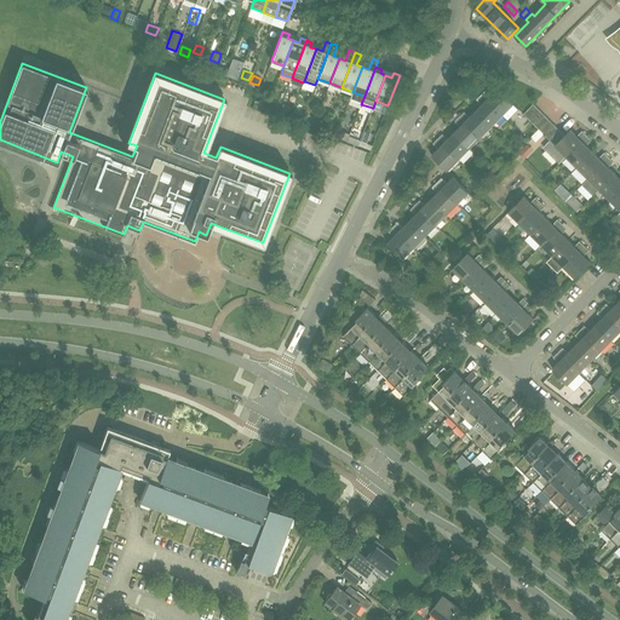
[(498,89),(492,95),(487,90),(482,95),(503,115),(514,104),(498,89)]
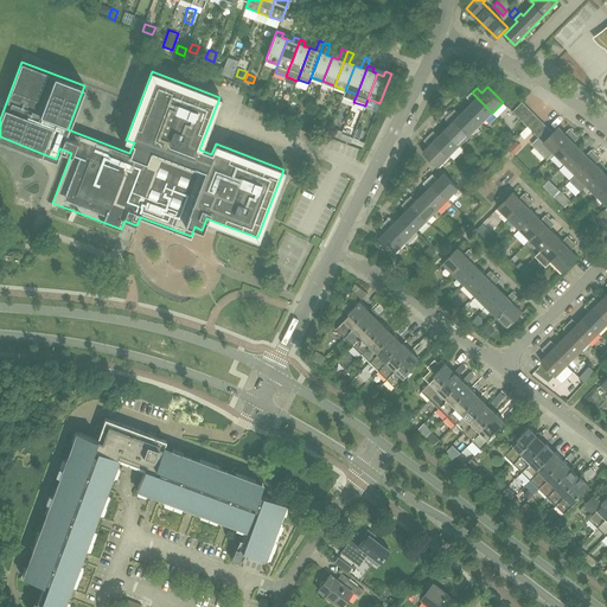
[(472,102),(466,109),(481,123),(492,113),(472,93),(467,97),(472,102)]
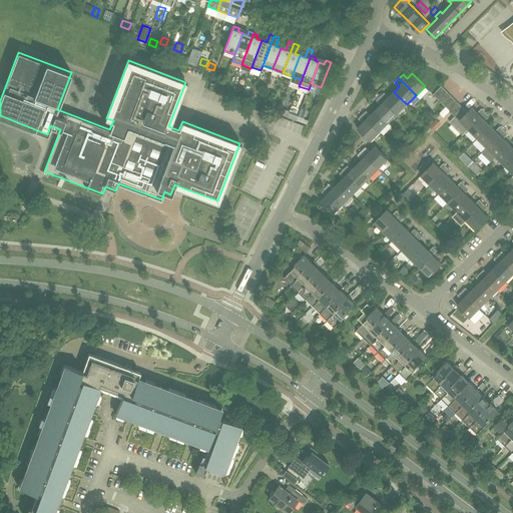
[(442,86),(433,94),(438,98),(446,90),(442,86)]
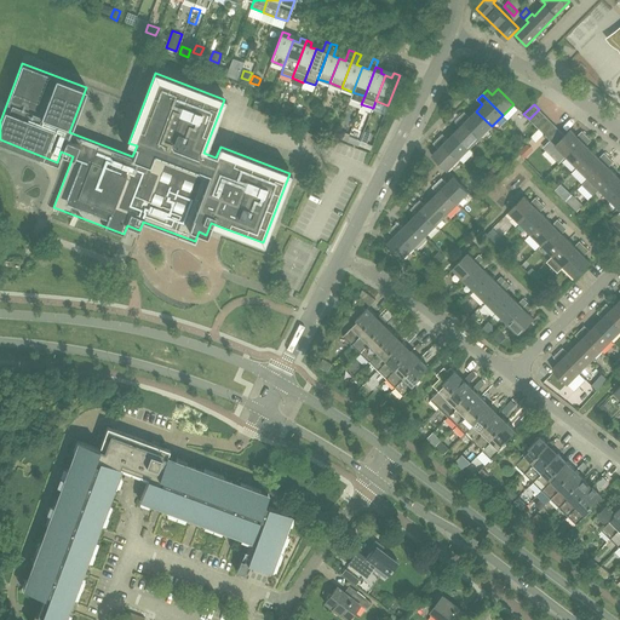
[(529,119),(534,124),(544,114),(539,109),(529,119)]
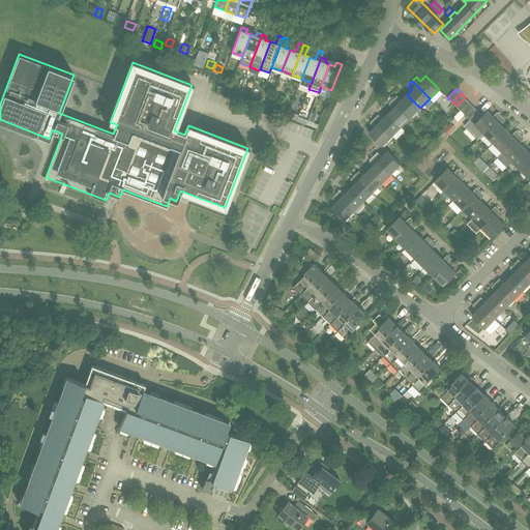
[(407,95),(402,100),(398,95),(393,99),(411,117),(420,108),(407,95)]
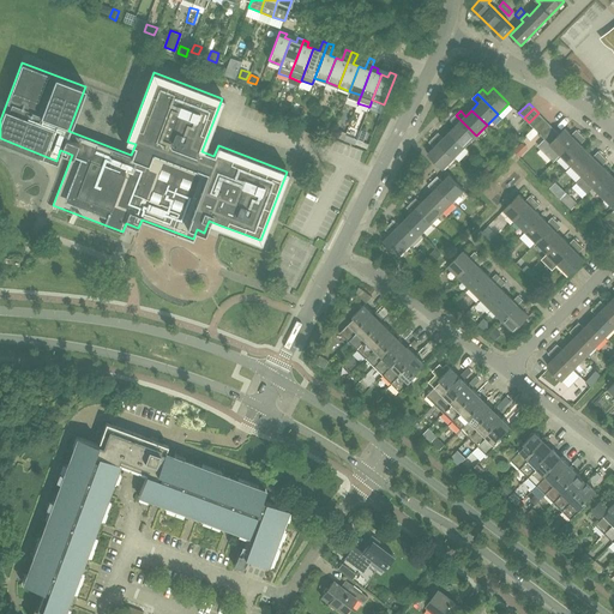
[(545,118),(539,113),(529,122),(534,128),(545,118)]
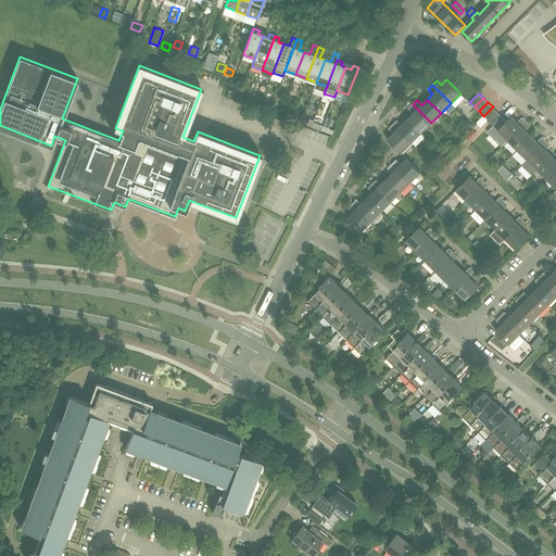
[(413,114),(407,119),(421,133),(431,123),(413,104),(408,109),(413,114)]
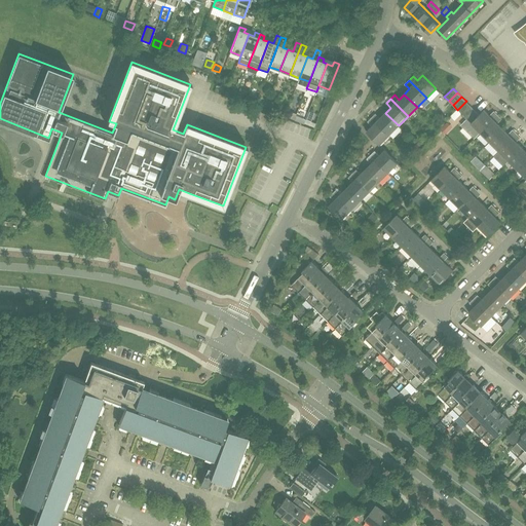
[(268,101),(266,108),(273,111),(276,104),(268,101)]
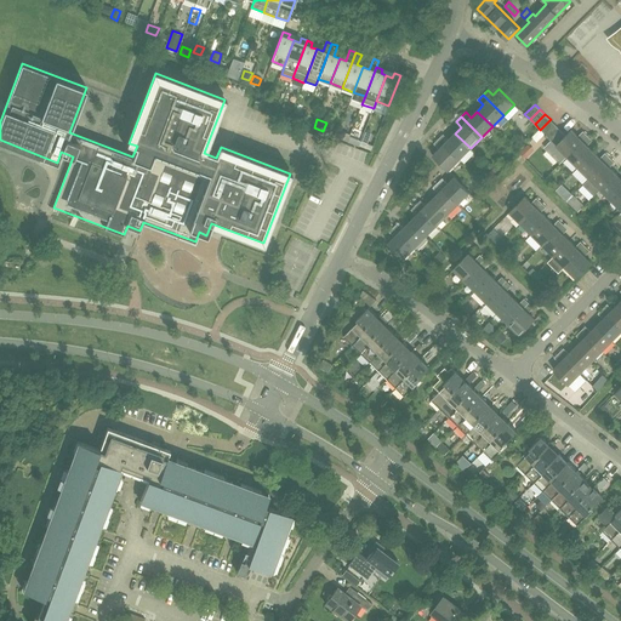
[(556,125),(551,119),(540,130),(546,135),(556,125)]
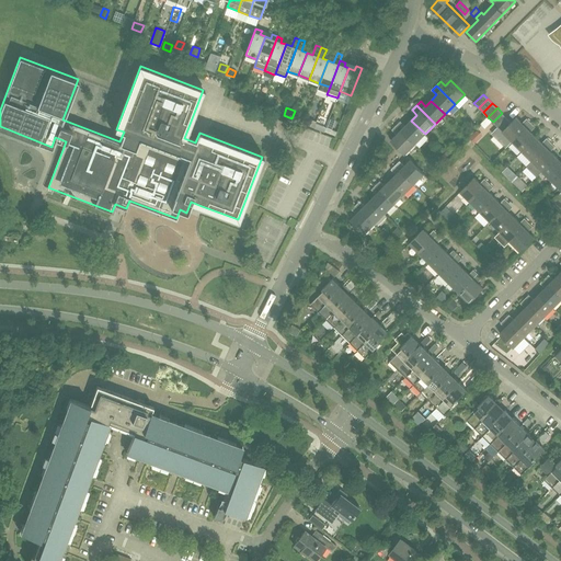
[(493,122),(497,126),(506,117),(502,113),(493,122)]
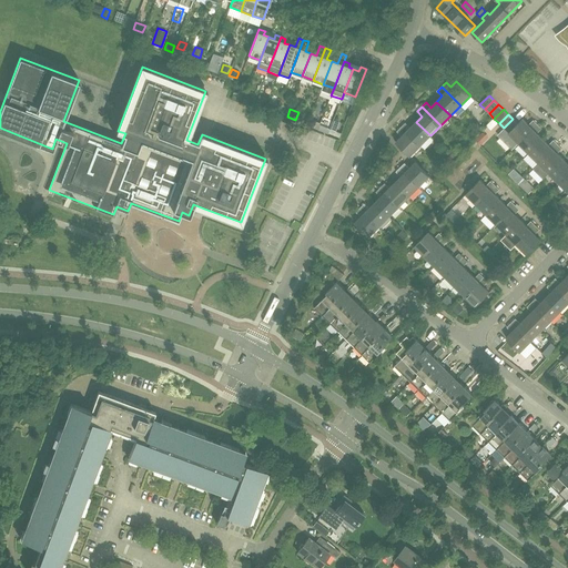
[(483,119),(475,120),(476,132),(484,131),(483,119)]
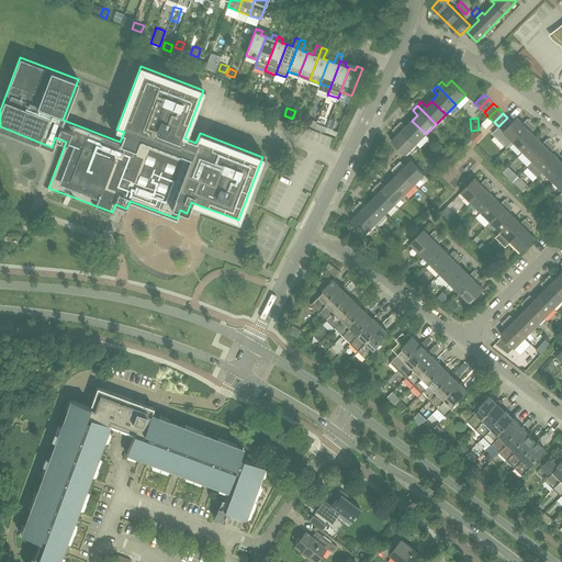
[(498,126),(504,132),(513,123),(507,117),(498,126)]
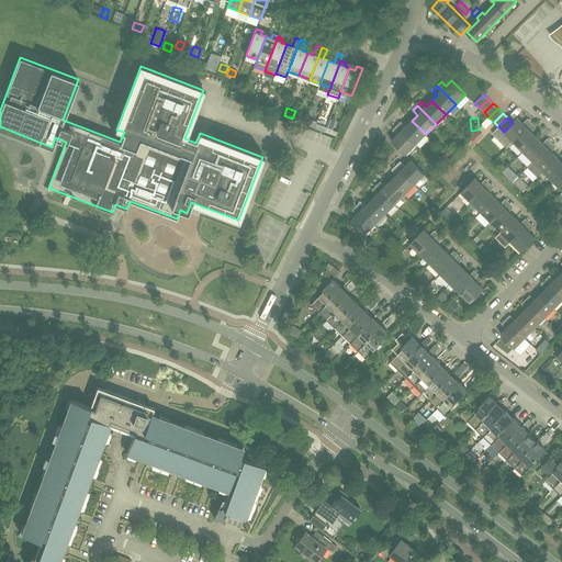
[(517,117),(513,123),(504,132),(514,142),(532,123),(528,119),(524,123),(517,117)]
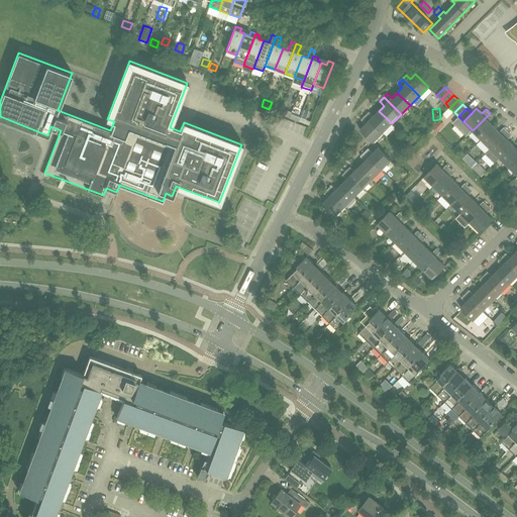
[(283,116),(289,118),(291,111),(285,109),(283,116)]
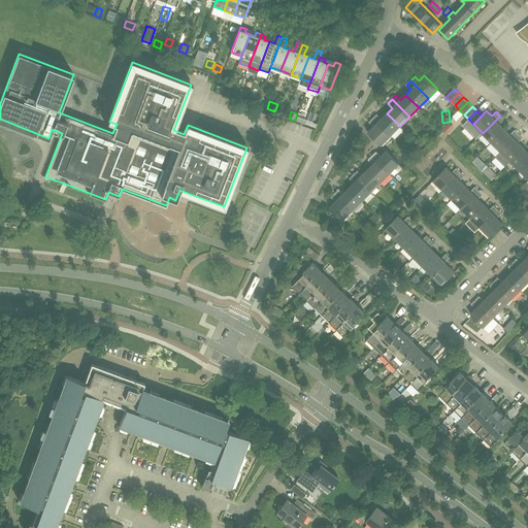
[(387,113),(382,119),(377,113),(373,118),(391,135),(400,126),(387,113)]
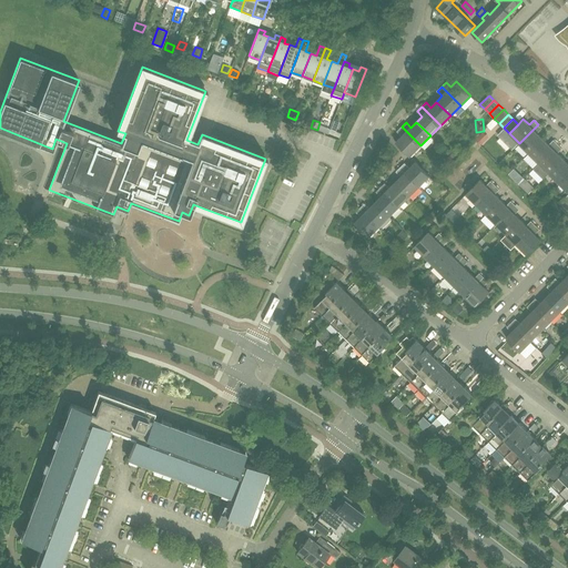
[(519,143),(529,153),(544,139),(538,133),(543,129),(538,124),(519,143)]
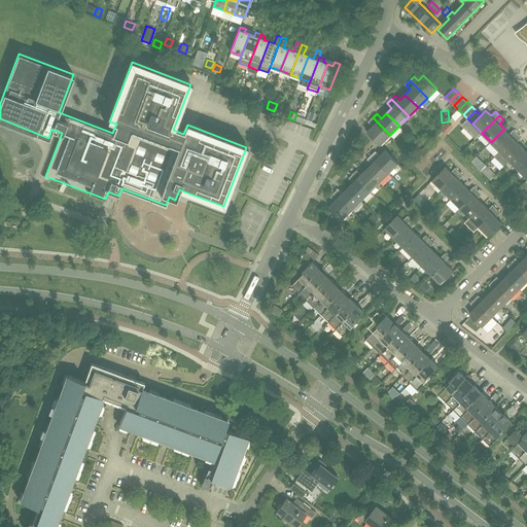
[(367,132),(377,142),(381,145),(390,135),(373,117),(369,121),(373,127),(367,132)]
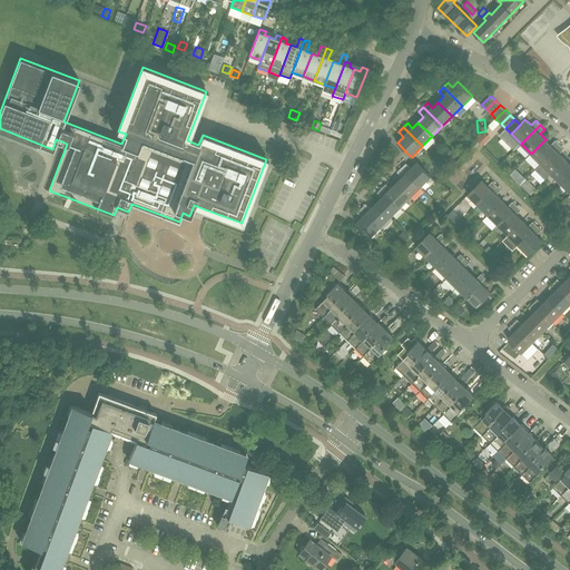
[(477,140),(482,146),(490,138),(484,133),(477,140)]
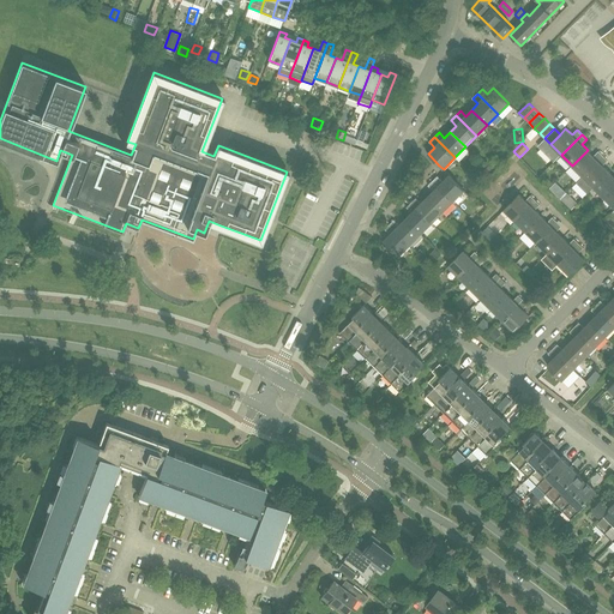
[(572,166),(583,176),(603,156),(599,151),(594,156),(588,150),(572,166)]
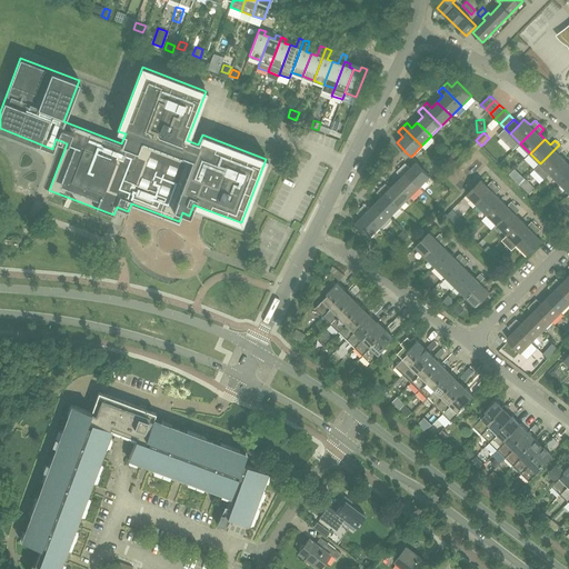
[(540,163),(550,173),(565,159),(559,153),(563,149),(559,145),(540,163)]
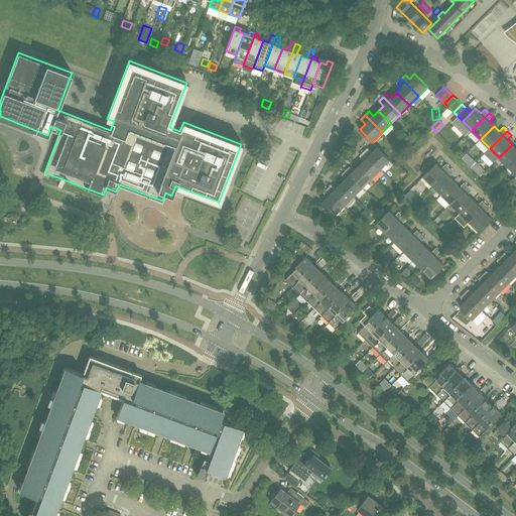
[(499,157),(506,164),(508,166),(515,158),(515,148),(512,144),(499,157)]
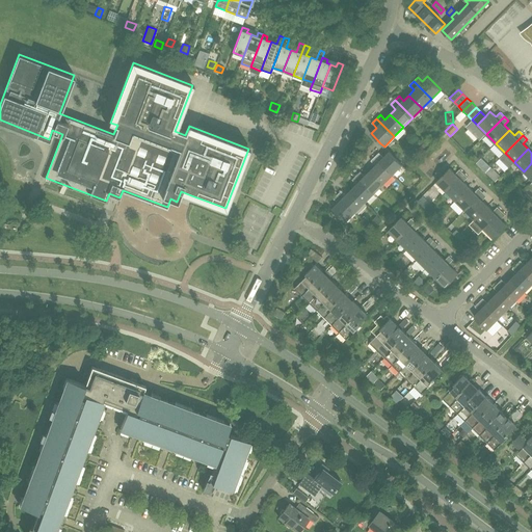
[(390,152),(383,157),(379,153),(375,157),(393,175),(403,165),(390,152)]
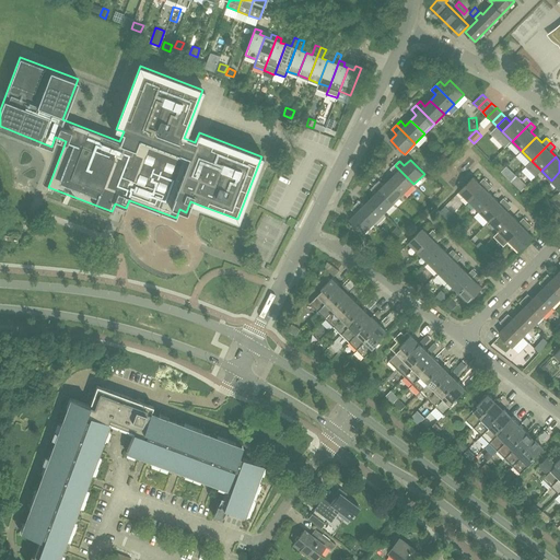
[(396,174),(389,179),(404,194),(413,184),(395,165),(391,170),(396,174)]
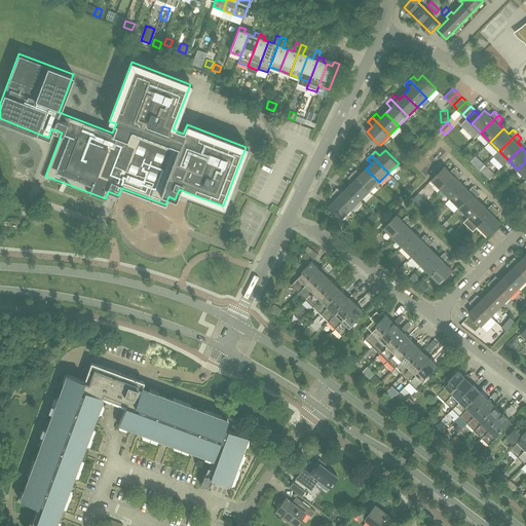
[(476,166),(480,171),(485,164),(481,160),(476,166)]
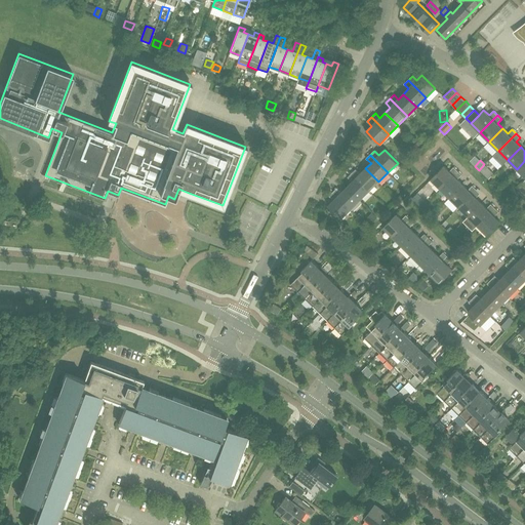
[(431,179),(440,189),(457,171),(454,167),(449,171),(444,166),(431,179)]
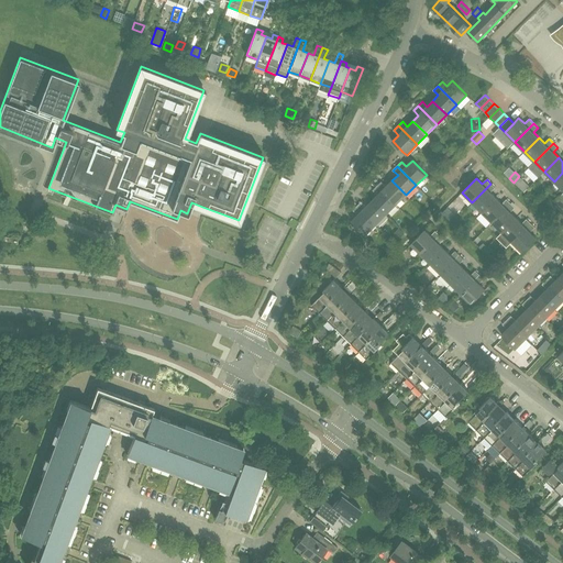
[(392,180),(386,186),(382,181),(377,186),(396,205),(406,195),(392,180)]
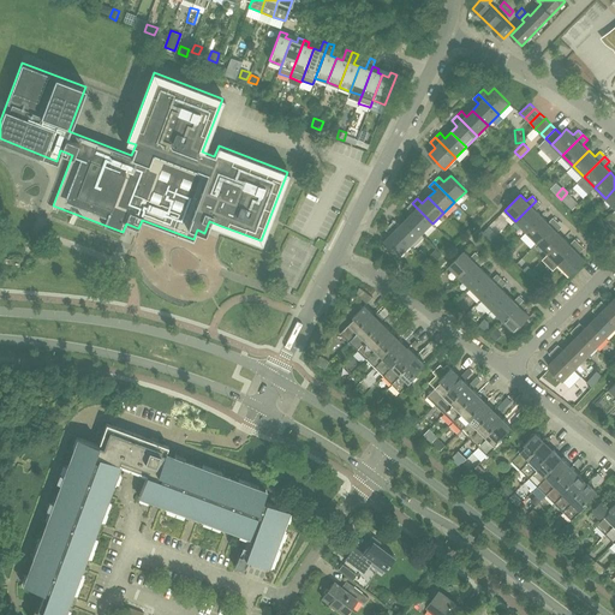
[(515,221),(526,232),(542,216),(536,210),(542,206),(536,201),(515,221)]
